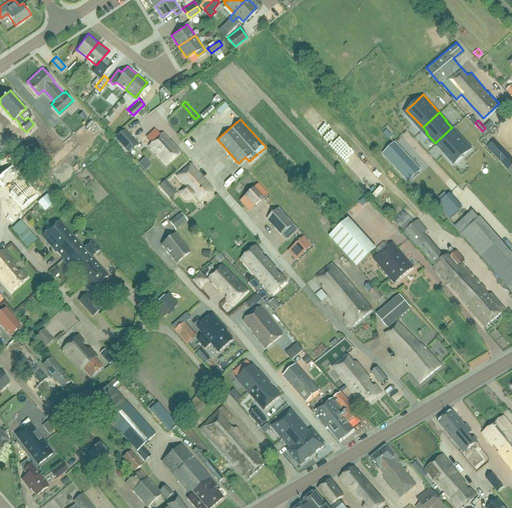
[(452,127),(437,141),(444,149),(453,159),(454,161),(462,154),(471,146),(452,126),(451,127),(452,127)]
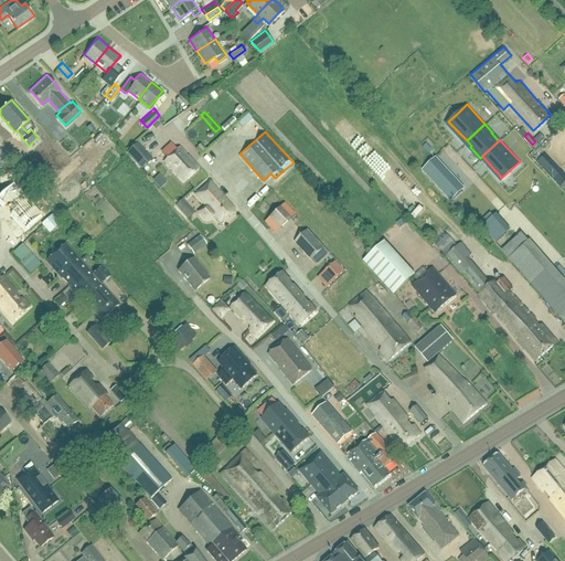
[(551,147),(544,139),(531,151),(537,158),(545,151),(551,147)]
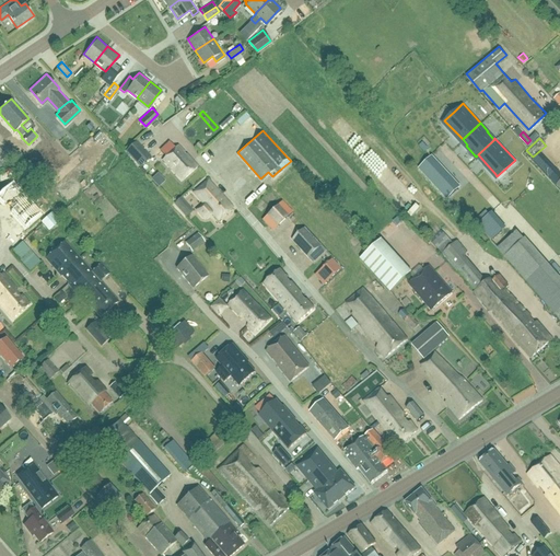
[(127,149),(140,164),(150,155),(136,140),(127,149)]
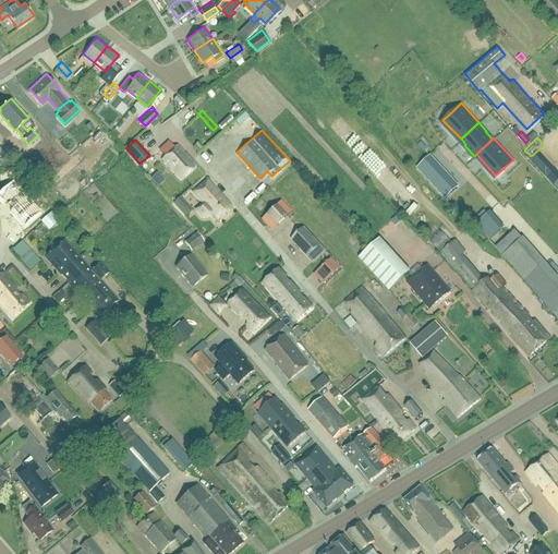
[(174,144),(170,140),(161,148),(166,153),(162,156),(181,177),(196,163),(178,142),(174,144)]
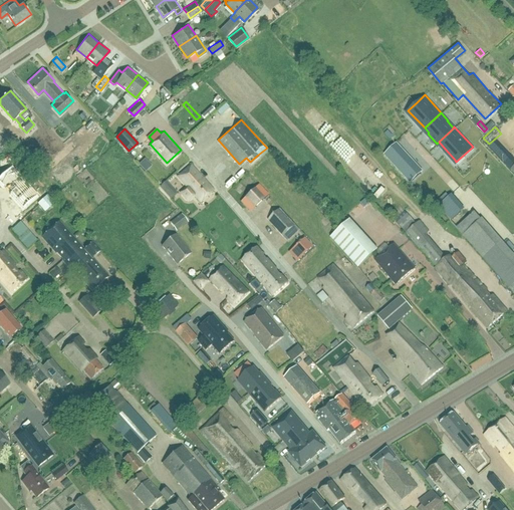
[(0,152),(8,146),(0,136),(0,152)]
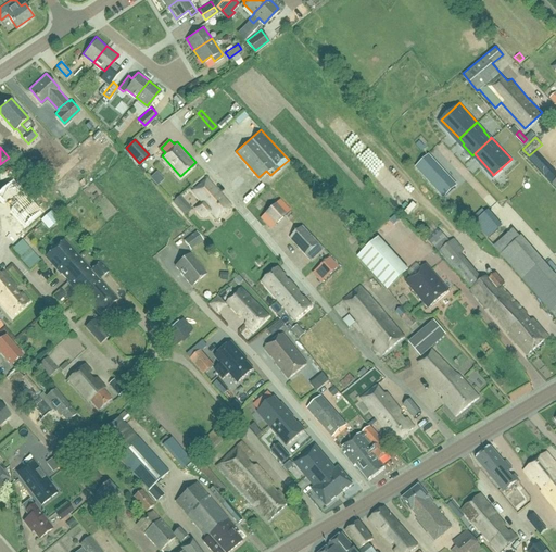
[(436,186),(447,175),(436,163),(425,173),(436,186)]
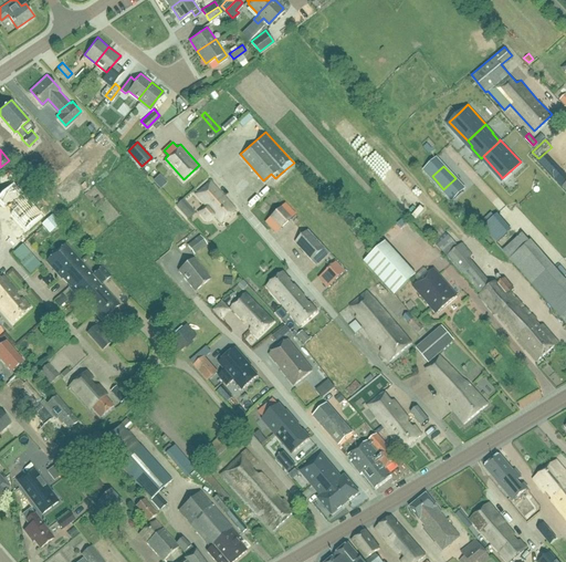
[(565,176),(562,170),(554,176),(562,185),(563,185),(565,187),(565,176)]
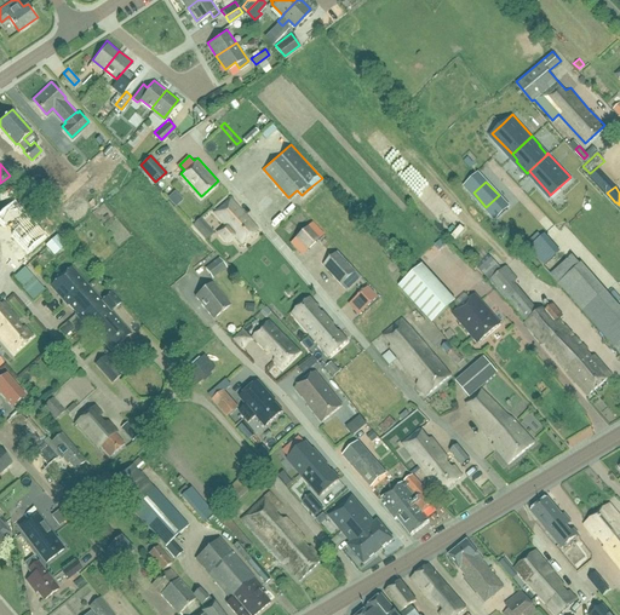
[(256,226),(230,196),(214,210),(225,223),(220,226),(219,229),(219,231),(224,236),(227,237),(229,236),(234,233),(241,240),(256,226)]
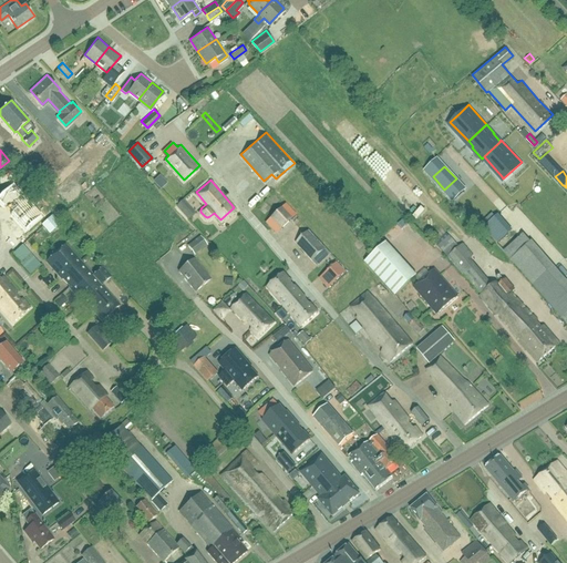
[(13,182),(0,193),(0,200),(26,227),(41,213),(13,182)]
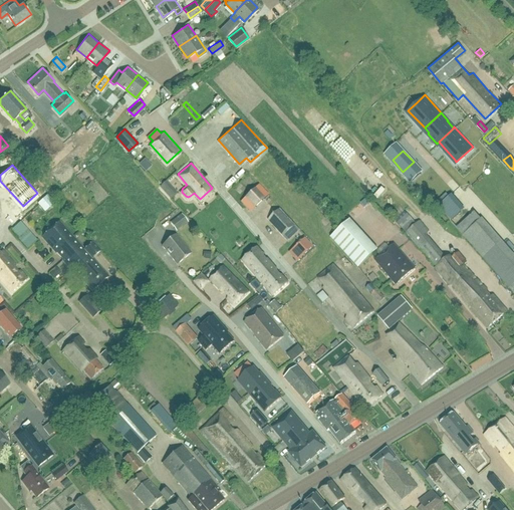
[(163,188),(171,197),(177,192),(169,183),(166,180),(160,185),(163,188)]
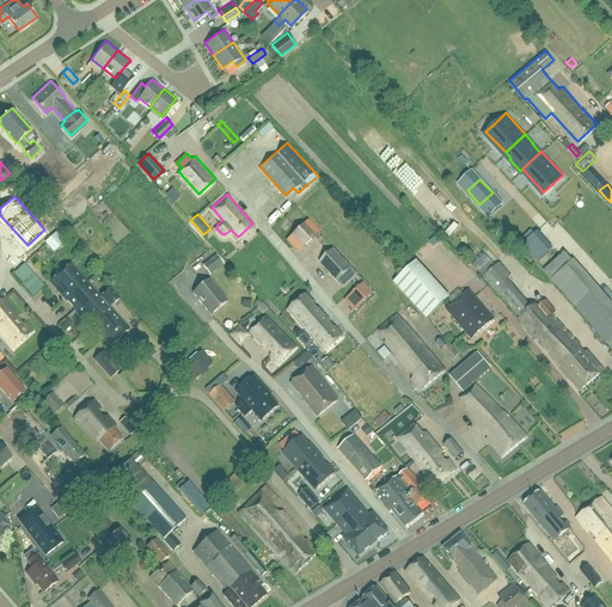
[(317,230),(307,219),(288,235),(298,247),(317,230)]
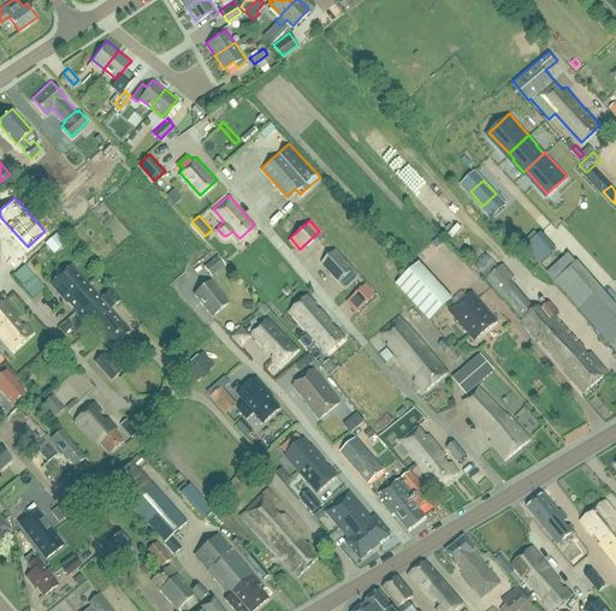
[(542,230),(526,244),(540,261),(557,248),(542,230)]
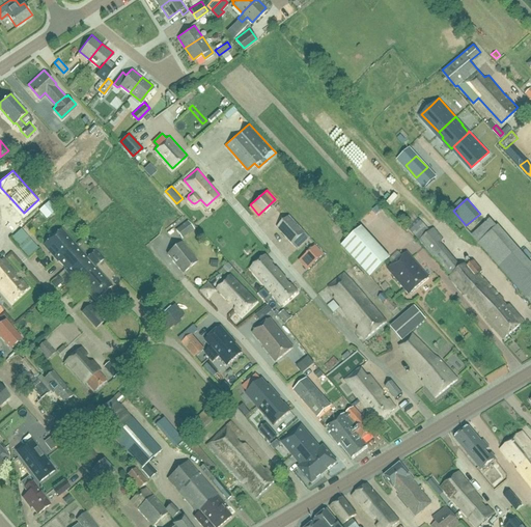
[(38,207),(46,216),(56,207),(49,199),(38,207)]
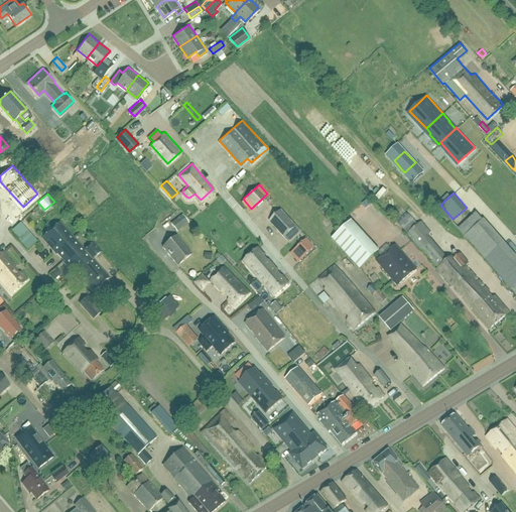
[(362,201),(366,205),(372,200),(368,196),(362,201)]
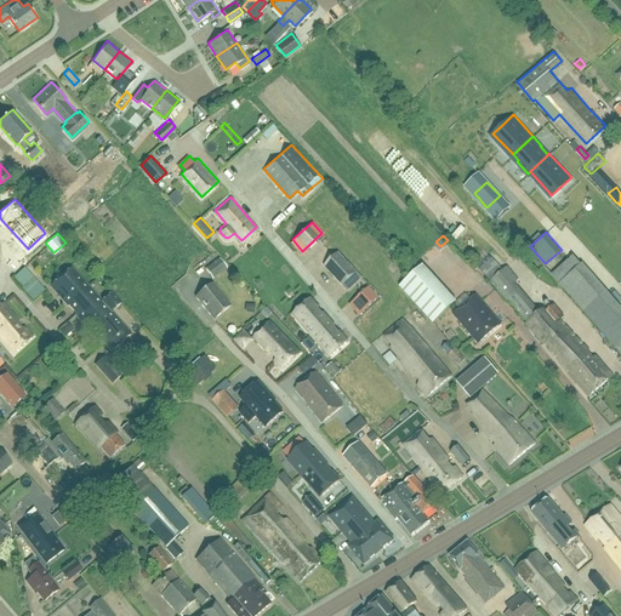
[(357,269),(337,250),(324,263),(342,283),(347,278),(351,280),(359,272),(357,269)]
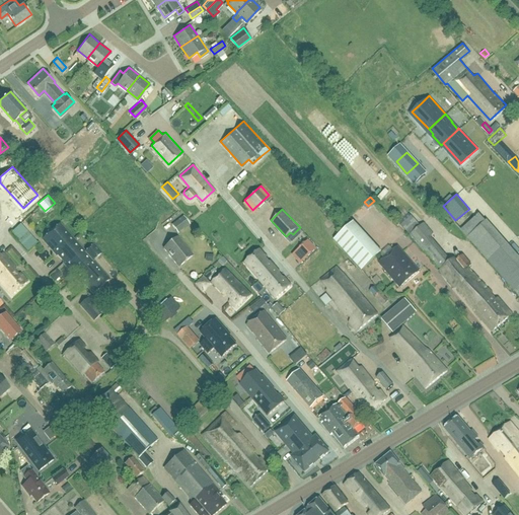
[(420,223),(412,213),(400,222),(402,224),(410,232),(424,248),(425,247),(440,267),(439,267),(453,283),(454,286),(492,329),(512,311),(502,300),(498,295),(494,296),(490,292),(491,290),(473,270),(468,265),(471,263),(462,251),(455,258),(453,255),(450,259),(430,234),(433,232),(424,220),(420,223)]
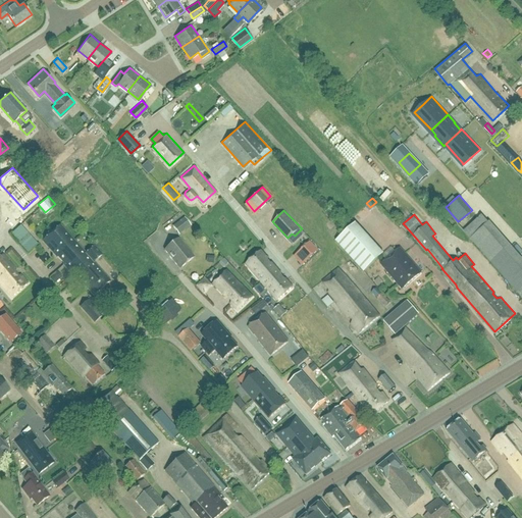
[(511,283),(521,273),(521,256),(487,217),(469,234),(511,283)]
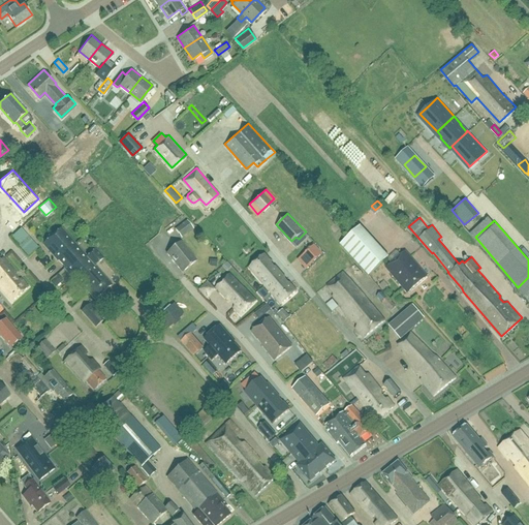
[(368,273),(389,254),(360,223),(340,242),(368,273)]
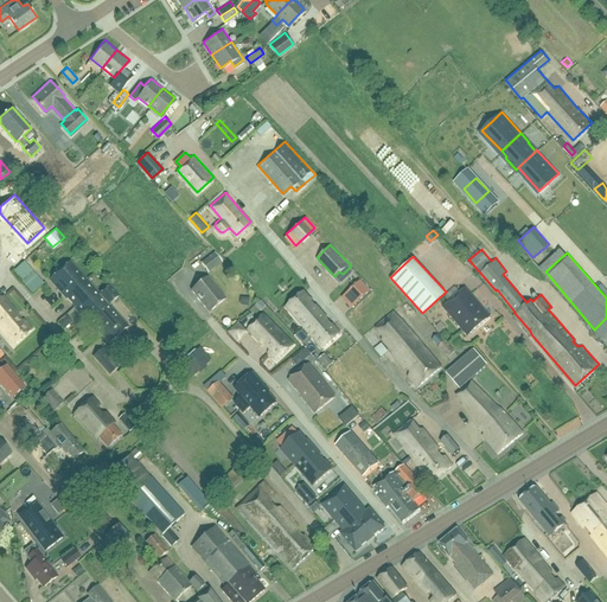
[(70,300),(90,282),(69,260),(49,277),(65,296),(66,295),(70,300)]
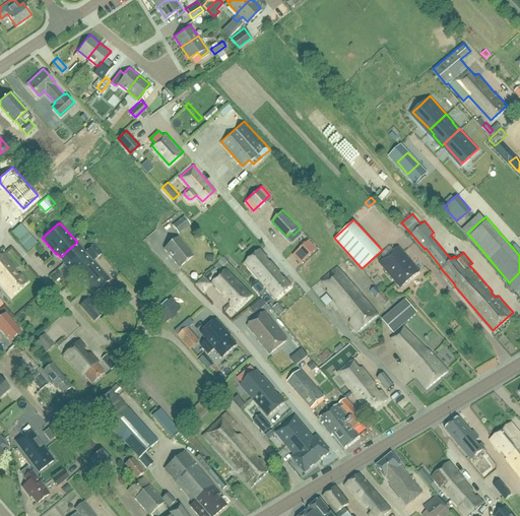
[(178,265),(193,253),(178,235),(164,247),(178,265)]
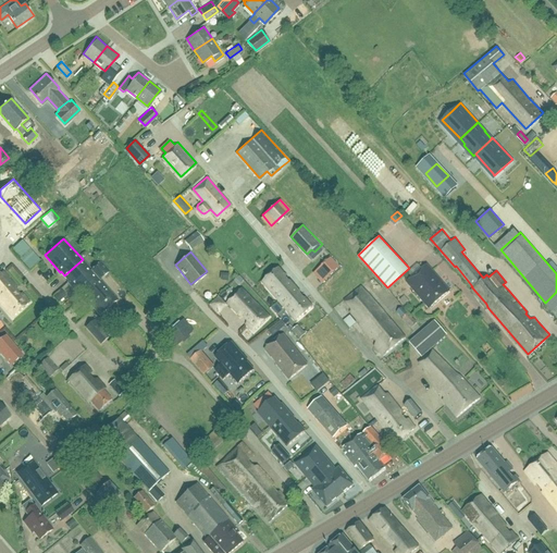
[(331,255),(323,262),(326,266),(324,267),(329,271),(338,262),(331,255)]
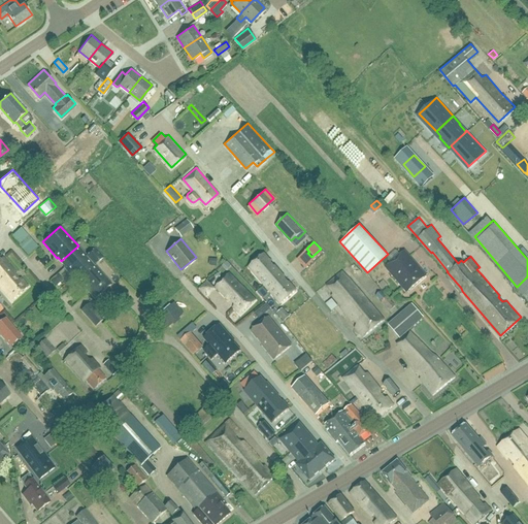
[(104,255),(95,246),(86,254),(78,246),(61,261),(64,264),(64,265),(84,287),(85,286),(94,296),(110,282),(94,263),(104,255)]
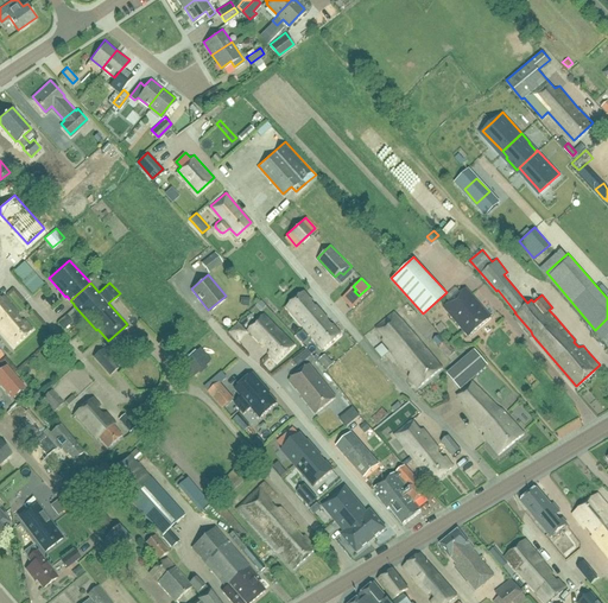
[(468,334),(491,315),(466,285),(443,305),(468,334)]
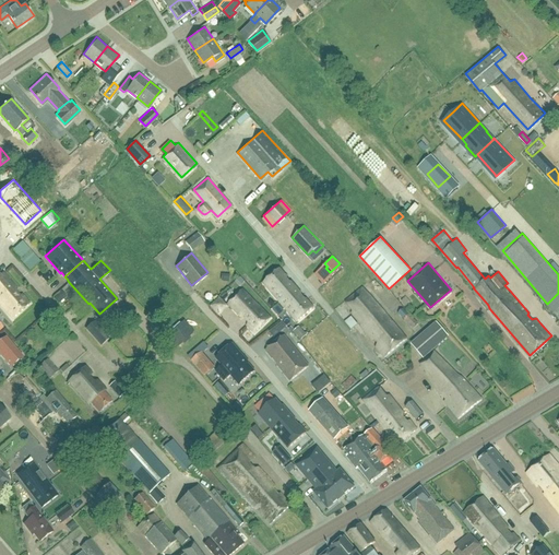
[(263,281),(281,299),(296,286),(290,280),(289,281),(286,276),(286,275),(280,267),(263,281)]
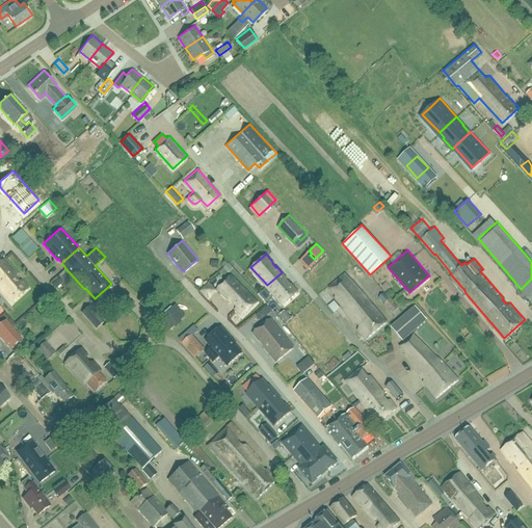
[(0,259),(0,286),(11,300),(28,286),(21,278),(19,280),(15,275),(16,272),(3,257),(0,259)]
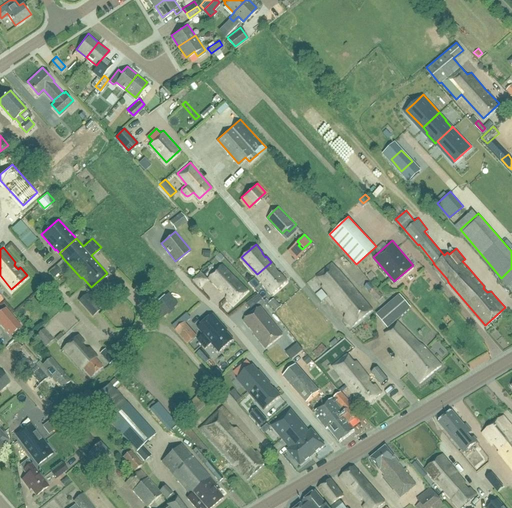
[(224,255),(220,250),(215,255),(219,260),(224,255)]
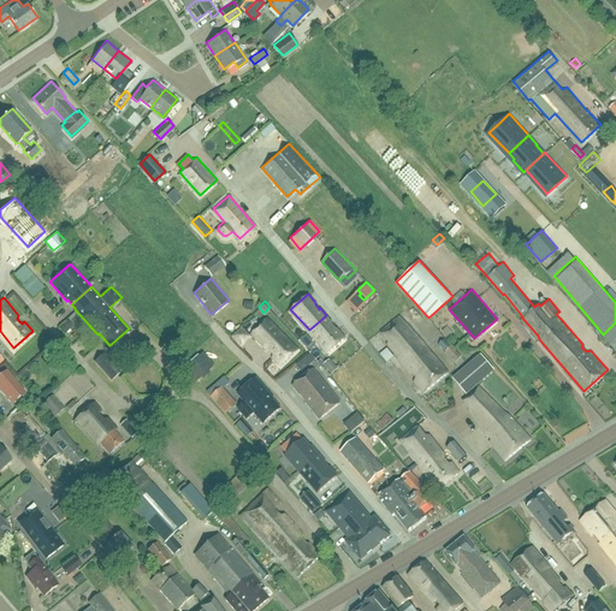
[(398,313),(379,328),(389,339),(388,342),(389,344),(388,344),(397,356),(401,360),(400,361),(404,367),(406,366),(409,371),(412,369),(416,374),(414,379),(422,390),(448,371),(432,350),(428,348),(398,313)]
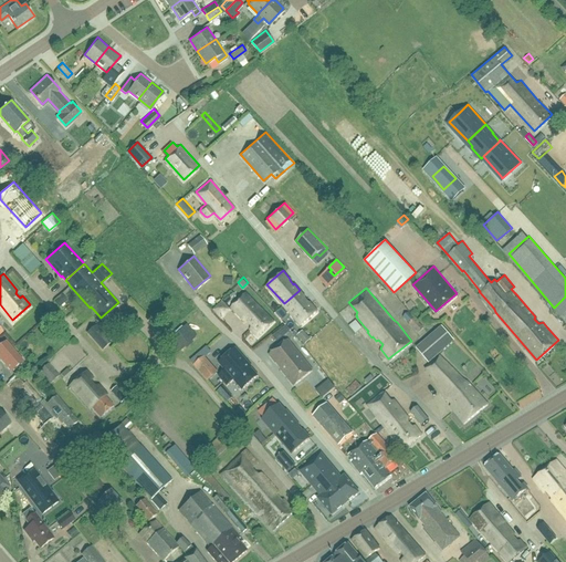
[(245,290),(231,304),(244,319),(248,318),(252,322),(248,326),(255,335),(257,334),(258,334),(273,319),(245,290)]
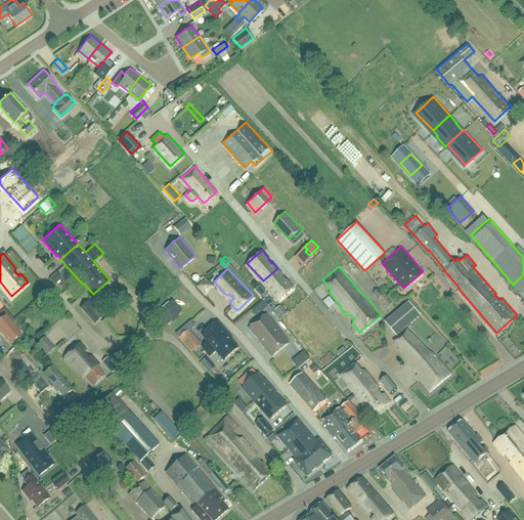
[(277,268),(263,280),(278,299),(293,287),(287,278),(285,278),(281,274),(282,273),(277,268)]
